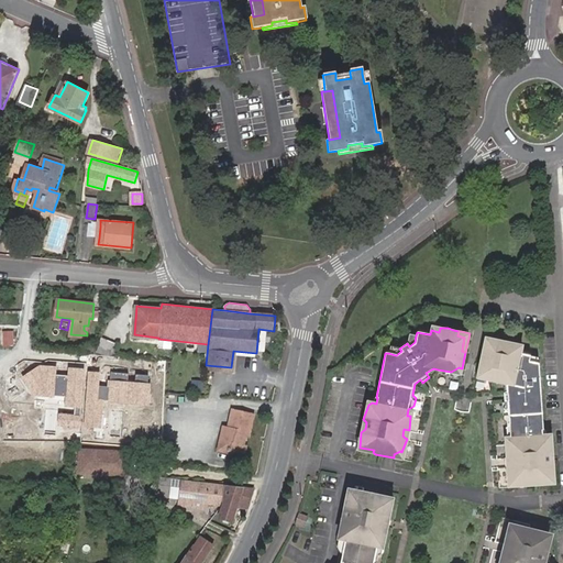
[(409,334),(407,343),(409,346),(415,342),(416,335),(409,334)]
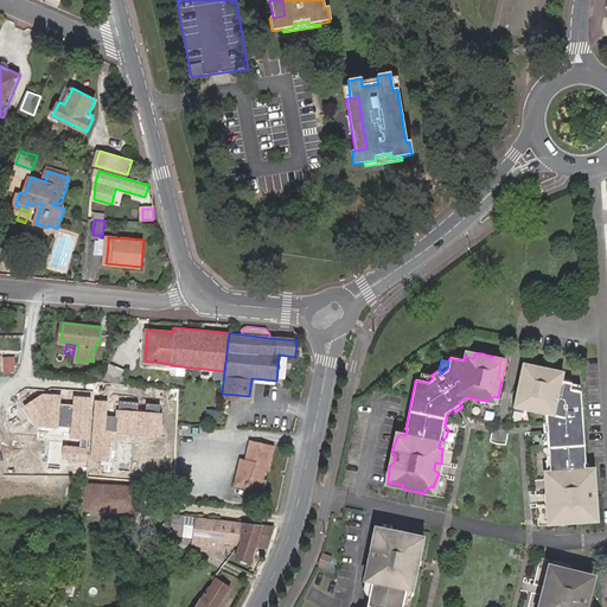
[(524,363),(519,383),(523,384),(526,370),(535,371),(536,366),(536,365),(524,363)]
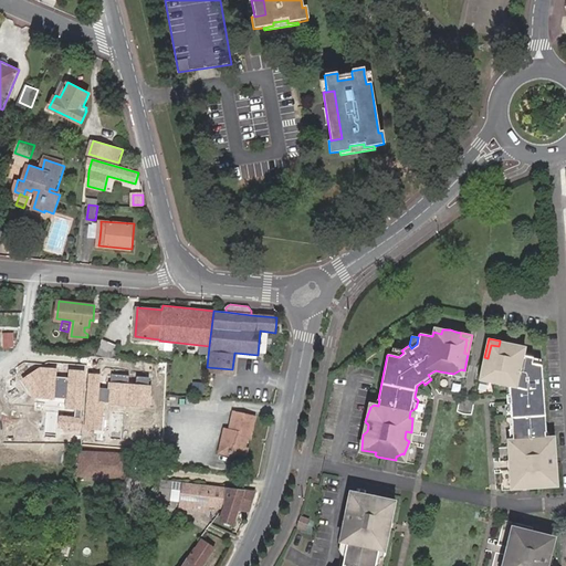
[(98,350),(105,354),(109,344),(104,341),(98,350)]
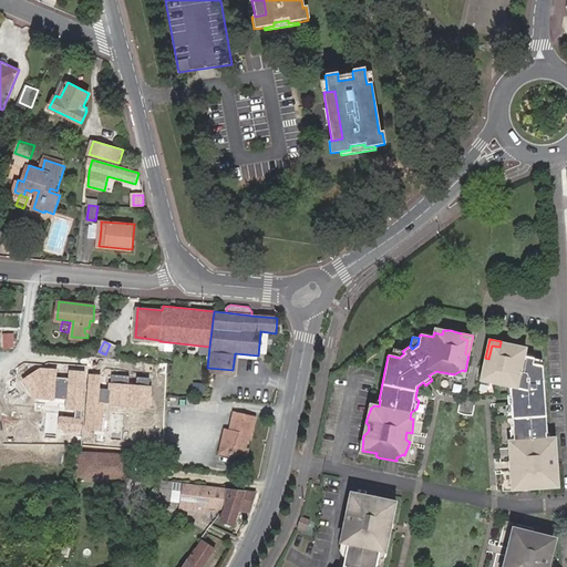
[(545,433),(547,432),(543,368),(533,366),(535,360),(525,358),(526,352),(518,351),(519,347),(509,343),(501,342),(500,347),(492,346),(488,359),(485,358),(482,374),(486,374),(490,382),(507,385),(511,387),(512,395),(507,395),(508,400),(508,404),(513,404),(514,426),(509,429),(511,437),(514,439),(515,446),(512,447),(511,461),(515,461),(515,467),(513,470),(511,471),(513,484),(516,484),(521,487),(522,491),(531,491),(539,490),(540,488),(540,486),(556,485),(556,468),(554,465),(553,460),(555,456),(554,441),(550,439),(546,439),(545,433)]
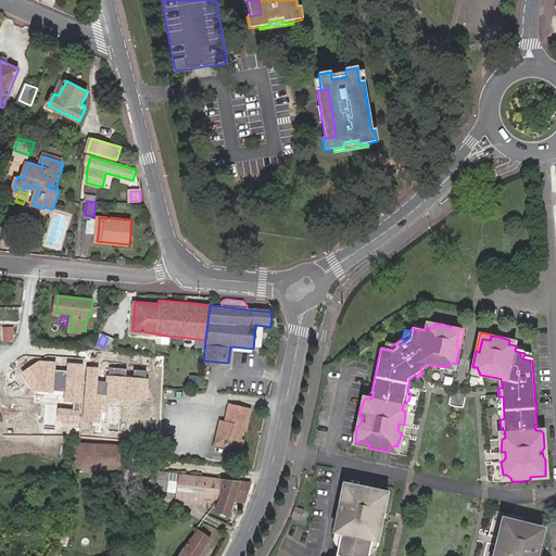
[(103,348),(110,351),(114,340),(108,338),(103,348)]
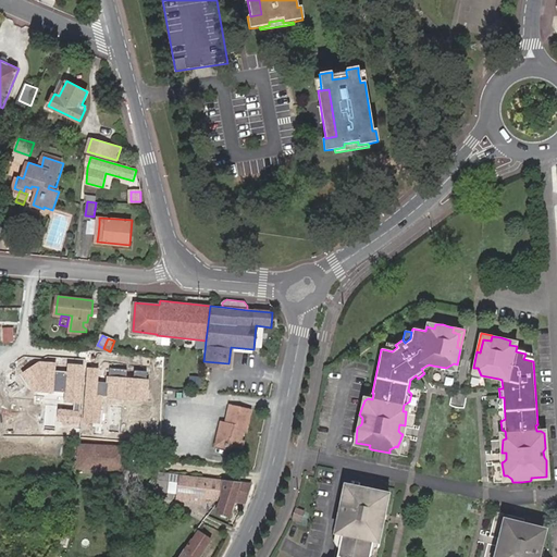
[(386,343),(384,349),(392,351),(397,347),(395,345),(386,343)]
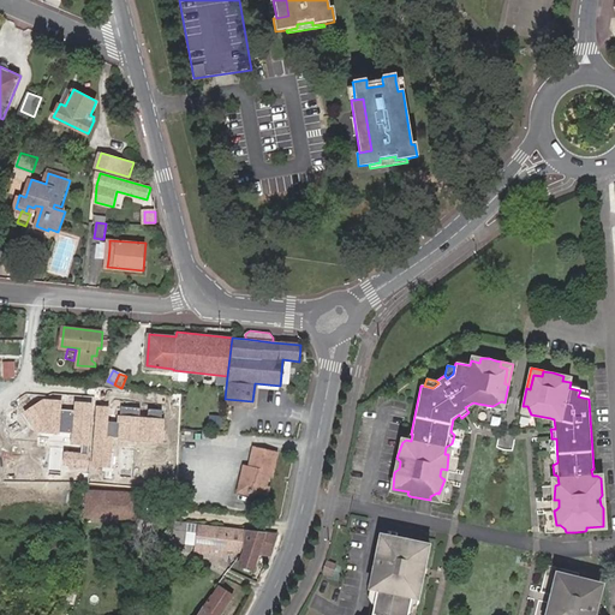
[(72,389),(33,386),(31,399),(71,404),(72,389)]
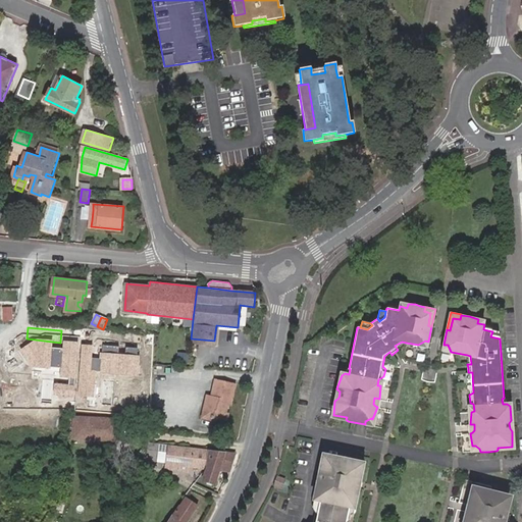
[(74,332),(62,331),(61,346),(73,347),(74,332)]
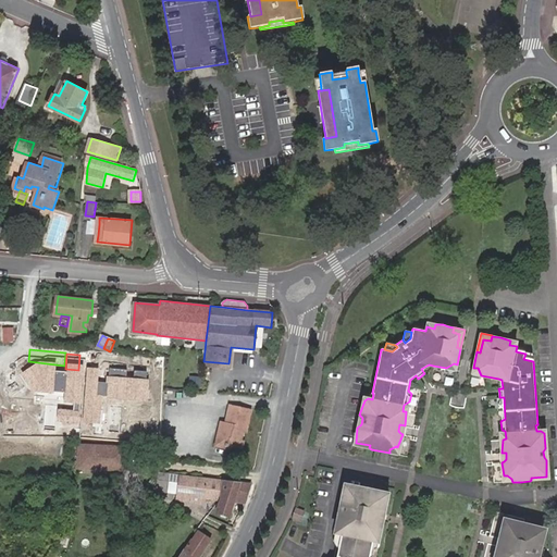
[(433,367),(433,366),(429,364),(421,369),(424,373),(428,371),(433,367)]
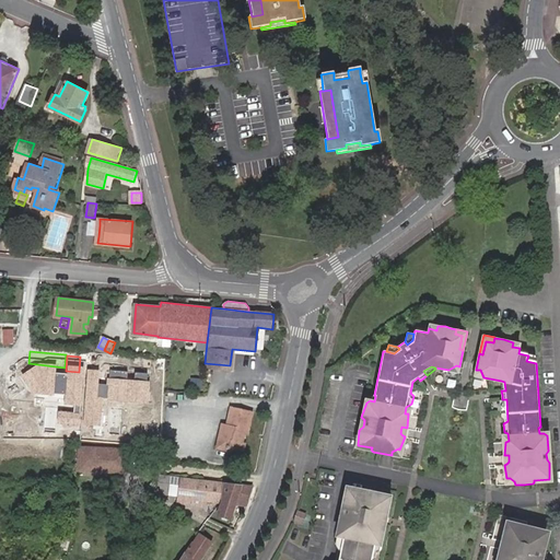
[(416,383),(420,381),(418,377),(412,382),(410,393),(413,396),(416,383)]
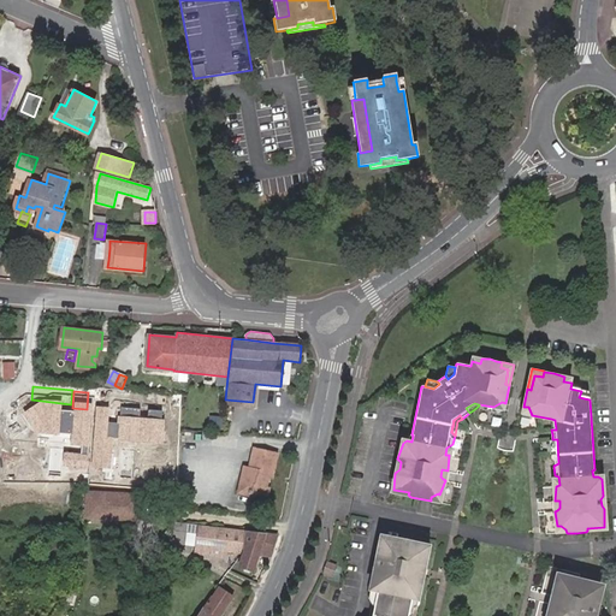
[(223,420),(211,418),(209,430),(221,431),(223,420)]
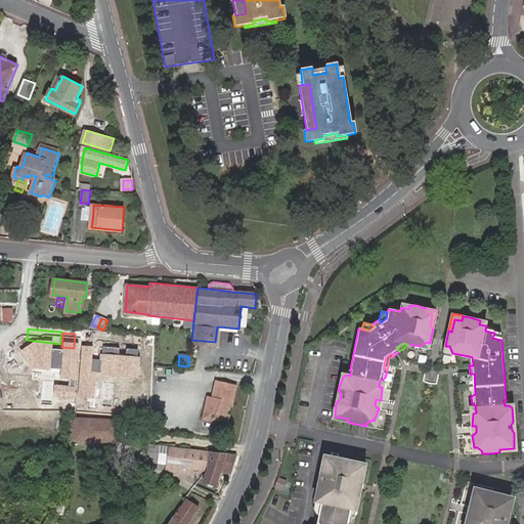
[(189,378),(190,367),(177,366),(176,377),(189,378)]
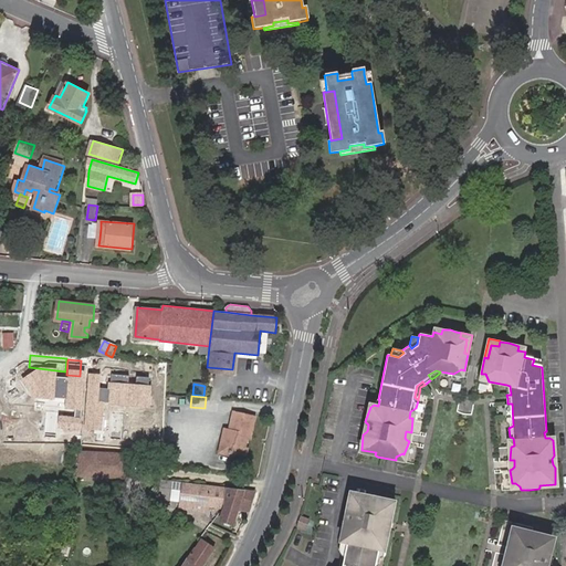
[(216,398),(206,397),(205,408),(213,409),(216,398)]
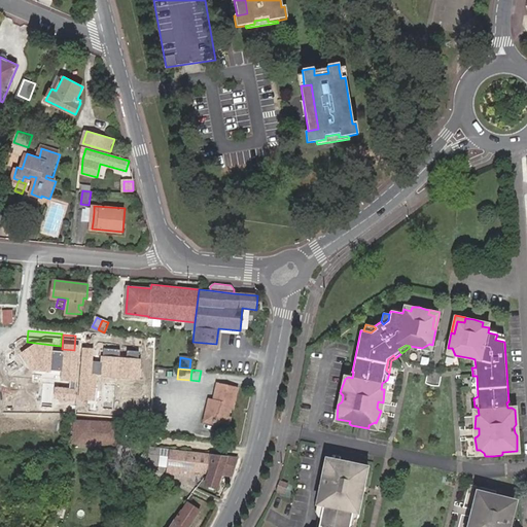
[(230,400),(233,401),(236,386),(215,382),(212,398),(208,398),(204,417),(213,419),(212,422),(227,425),(230,415),(226,415),(229,407),(230,400)]
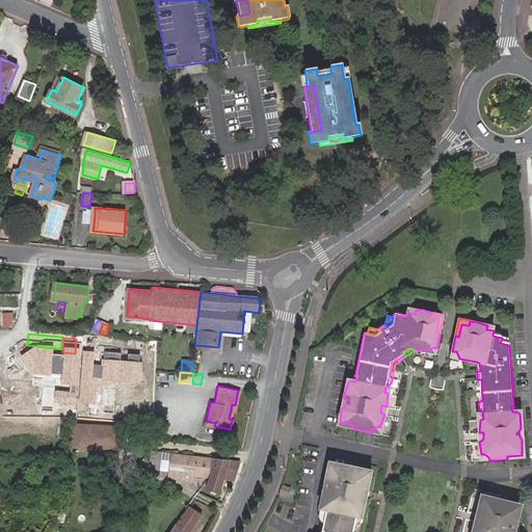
[(122,450),(123,429),(77,427),(76,448),(122,450)]
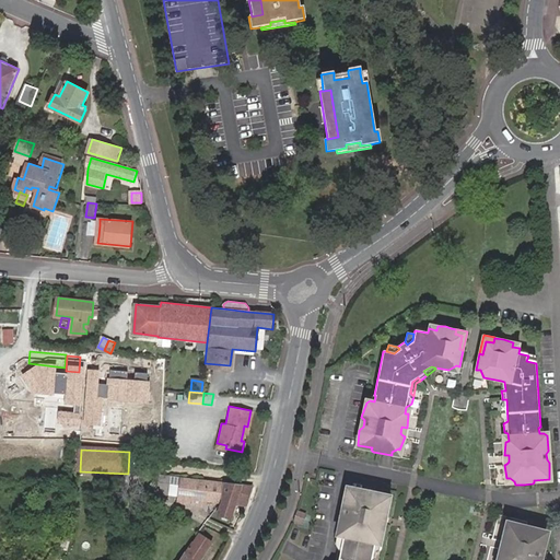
[(161,475),(159,493),(168,494),(171,478),(171,476),(161,475)]
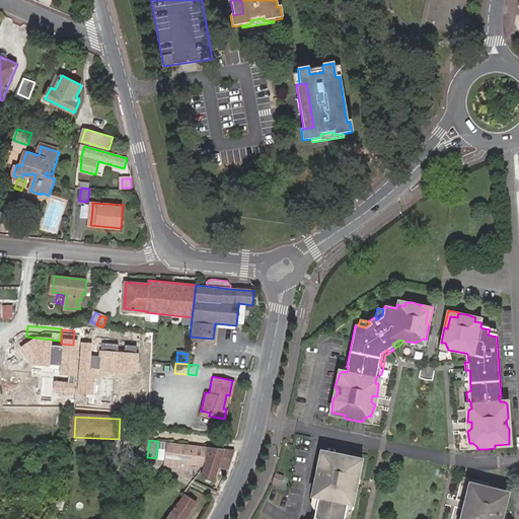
[(169,444),(158,443),(156,458),(167,460),(169,444)]
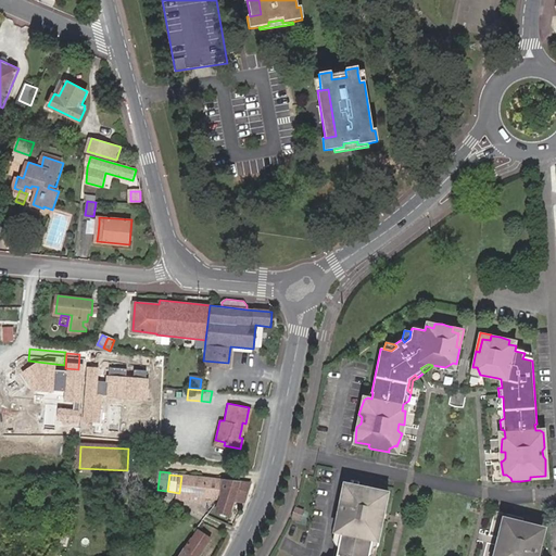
[(219,498),(222,480),(181,476),(179,493),(192,495),(199,495),(219,498)]
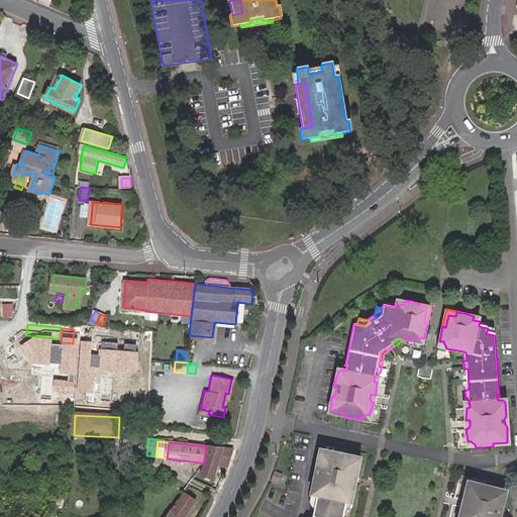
[(228,467),(232,449),(206,446),(204,463),(205,463),(217,466),(228,467)]
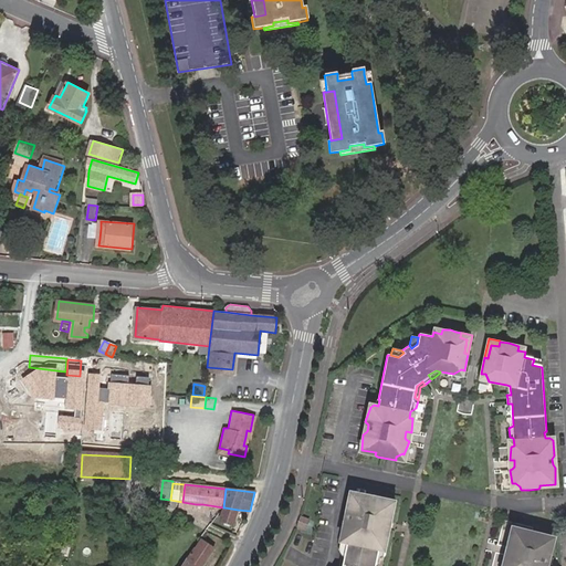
[(82,494),(71,494),(71,502),(81,503),(82,494)]
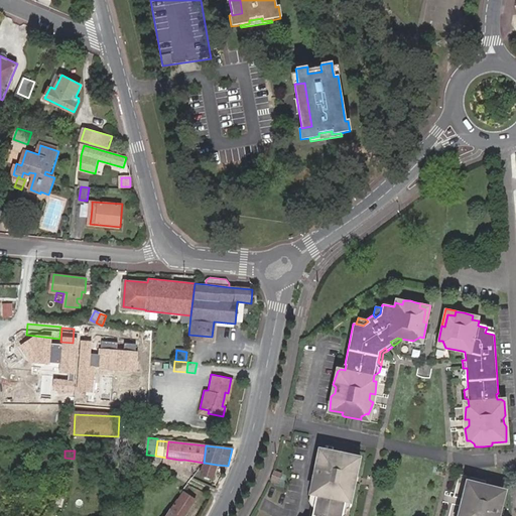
[(337,455),(323,453),(315,493),(316,493),(312,515),(346,515),(348,515),(350,509),(347,506),(349,497),(352,498),(356,483),(351,482),(353,476),(357,477),(359,462),(356,461),(354,458),(354,456),(339,453),(337,454),(337,455)]
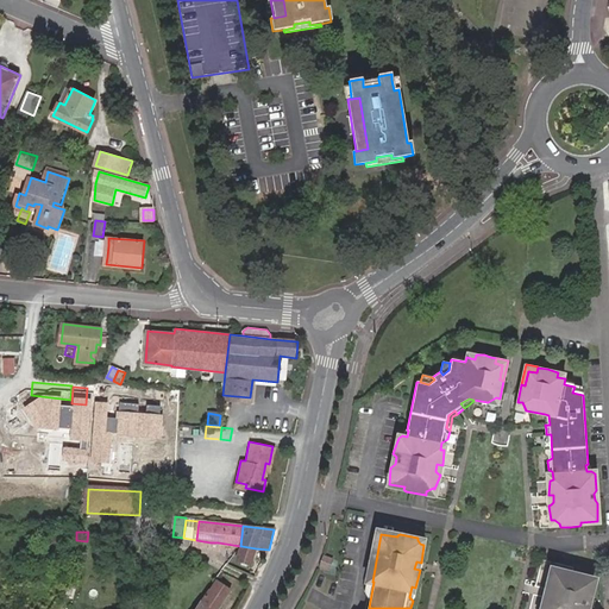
[(250,564),(256,548),(242,546),(237,560),(250,564)]
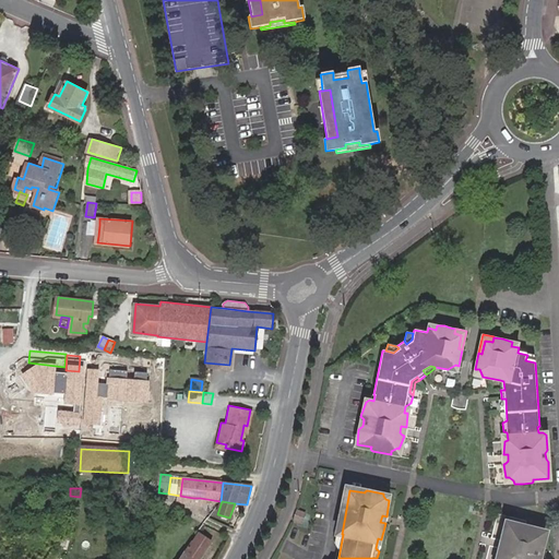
[(306,512),(297,509),(293,521),(301,524),(306,512)]
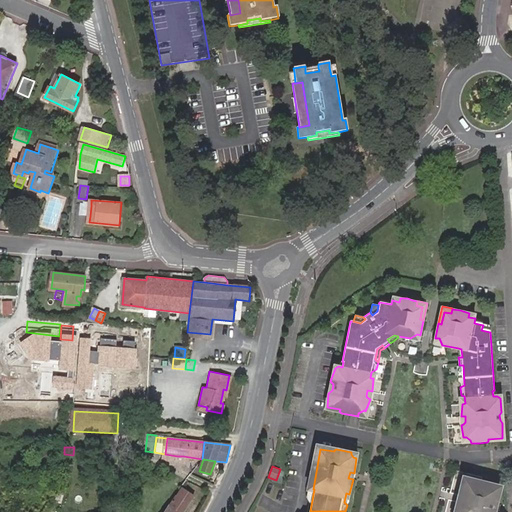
[(495,511),(497,505),(499,503),(501,489),(487,485),(488,483),(487,482),(472,478),(471,481),(469,482),(466,481),(461,496),(464,497),(463,500),(462,503),(459,502),(457,511),(495,511)]
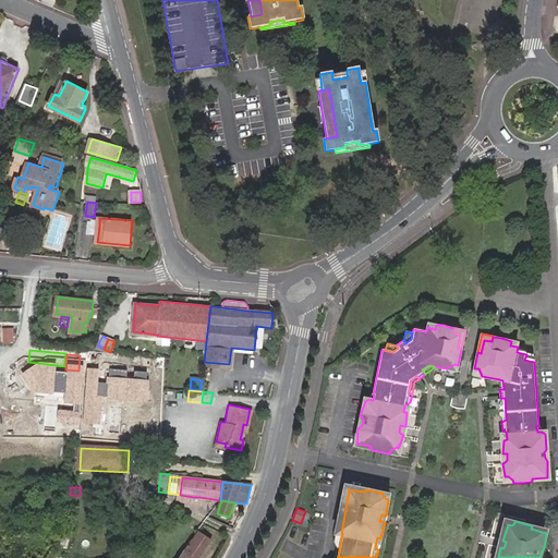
[(199,557),(211,540),(199,533),(195,540),(193,538),(186,548),(181,555),(178,557),(199,557)]
